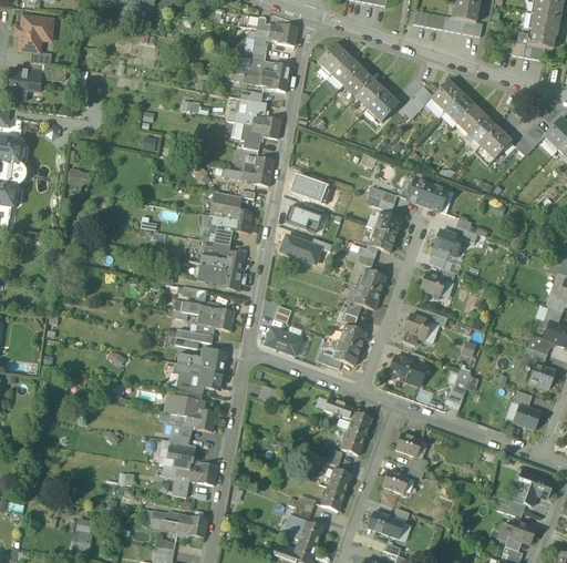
[(157,0),(156,7),(169,9),(171,0),(157,0)]
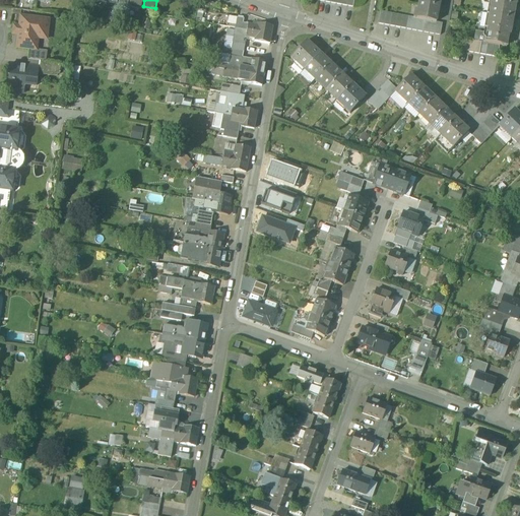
[(417,0),(415,15),(415,16),(425,17),(436,19),(439,0),(417,0)]
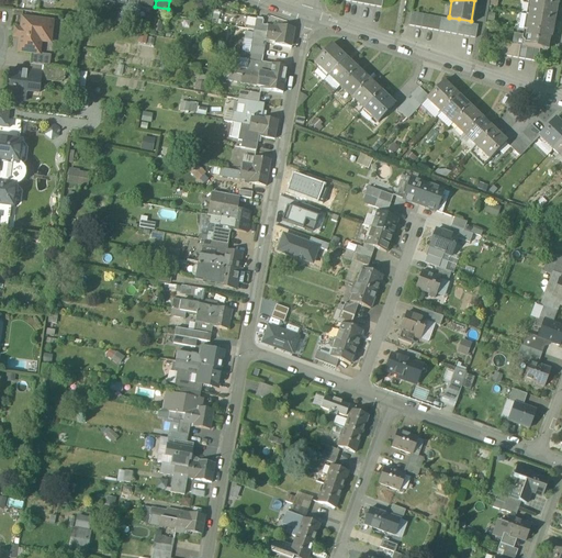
[(555,1),(550,0),(531,0),(529,12),(552,17),(555,1)]
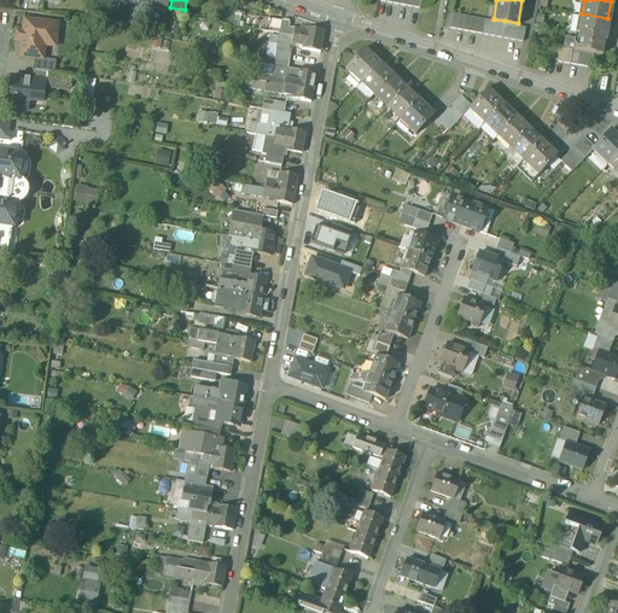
[(449,25),(462,28),(465,13),(452,11),(449,25)]
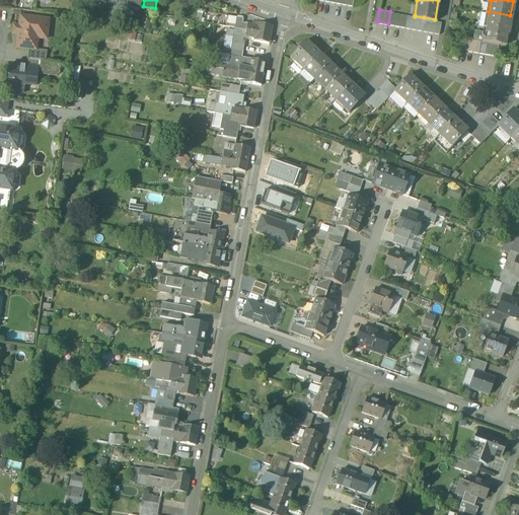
[(406,14),(390,11),(388,23),(404,26),(406,14)]
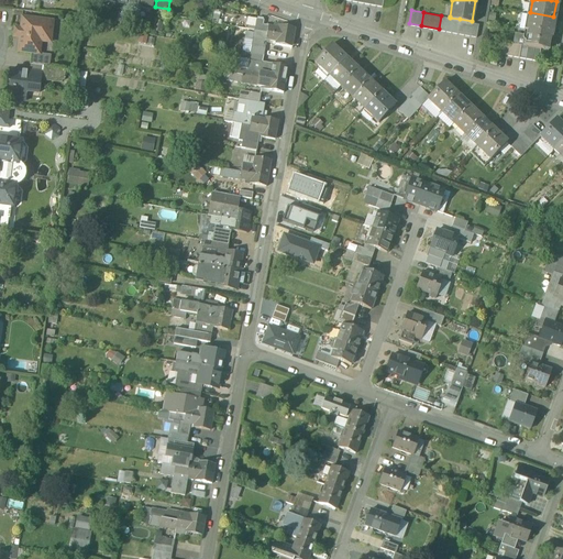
[(553,17),(530,12),(527,28),(551,32),(553,17)]
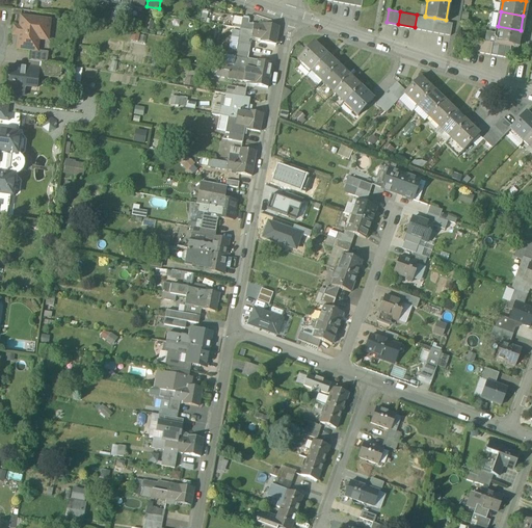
[(50,17),(21,14),(17,45),(30,47),(36,48),(38,28),(48,29),(50,17)]
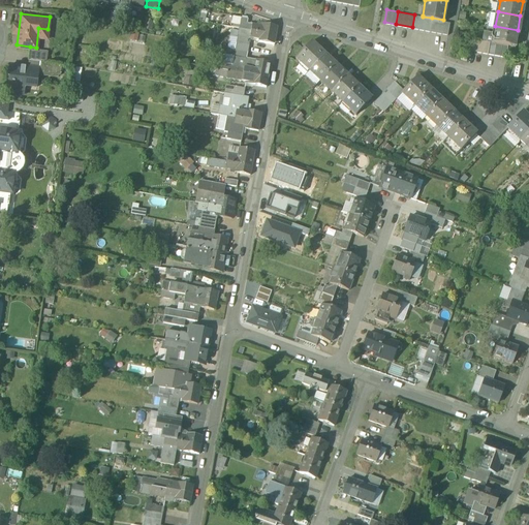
[(432,18),(423,17),(423,16),(414,14),(412,27),(430,30),(432,18)]
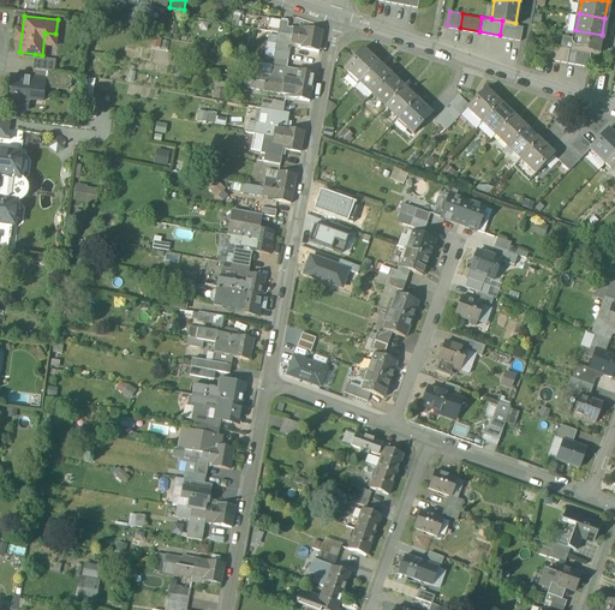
[(280,18),(278,30),(291,33),(292,24),(287,24),(288,21),(280,18)]
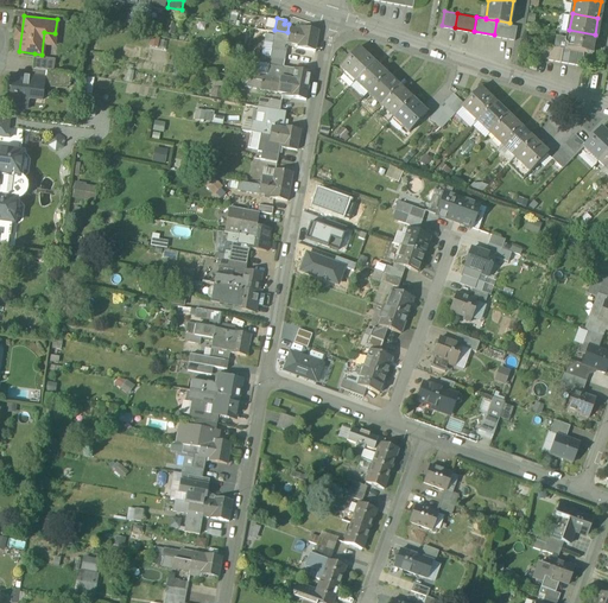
[(510,23),(496,20),(494,35),(514,38),(517,24),(510,23)]
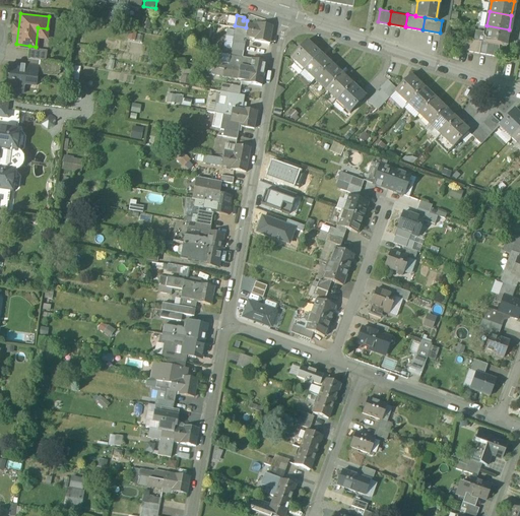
[(272,23),(257,20),(256,22),(247,20),(246,27),(271,33),(272,23)]
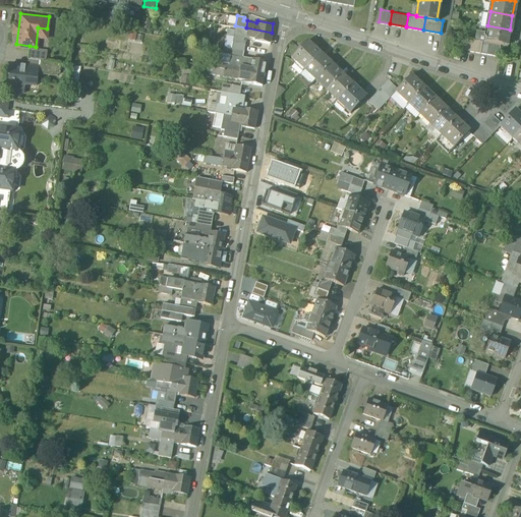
[(245,35),(246,27),(235,25),(233,40),(244,42),(245,35)]
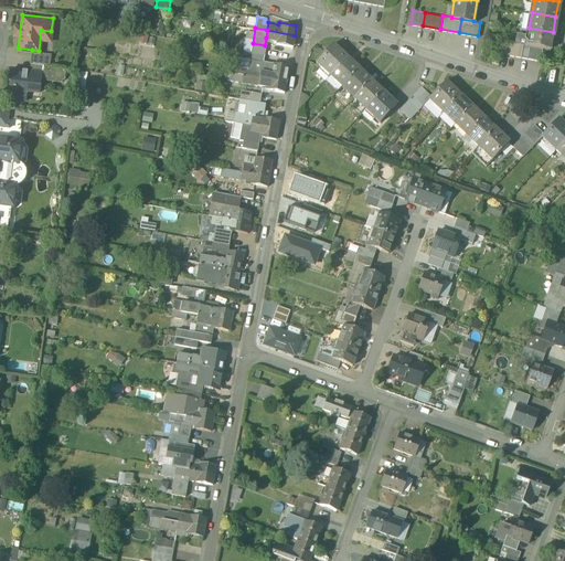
[(553,32),(529,28),(526,43),(548,46),(551,44),(553,32)]
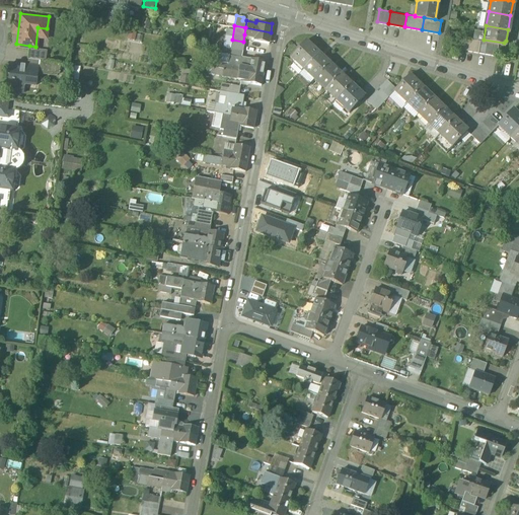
[(271,32),(245,27),(244,34),(253,35),(253,38),(269,41),(271,32)]
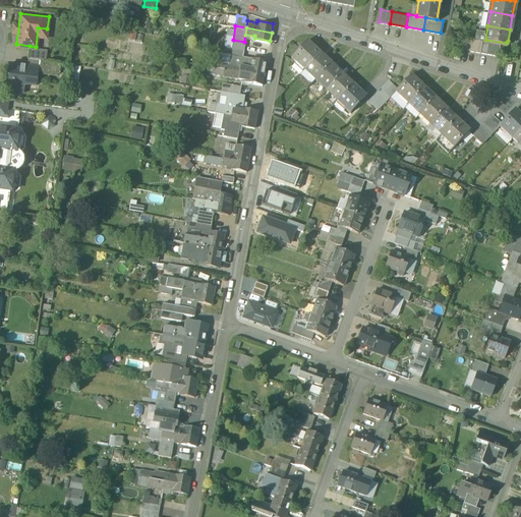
[(470,37),(464,36),(462,47),(468,49),(470,37)]
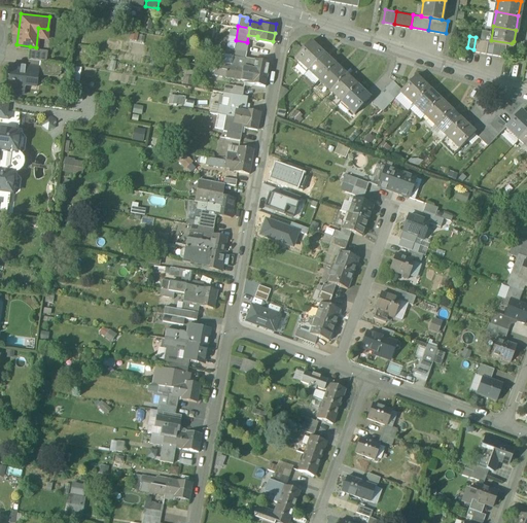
[(488,39),(476,37),(473,49),(486,51),(488,39)]
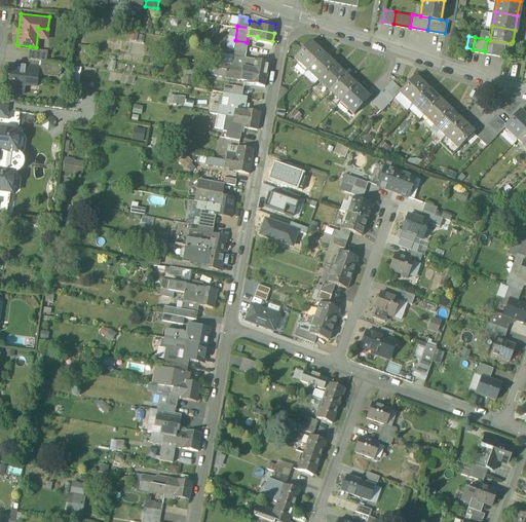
[(323,51),(309,38),(294,54),(307,68),(323,51)]
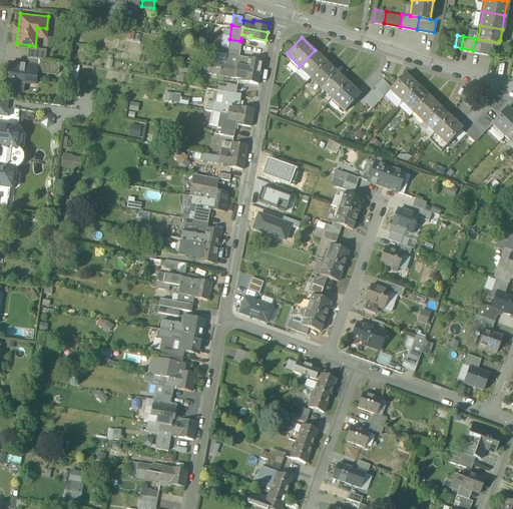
[(481,39),(475,38),(473,50),(479,51),(481,39)]
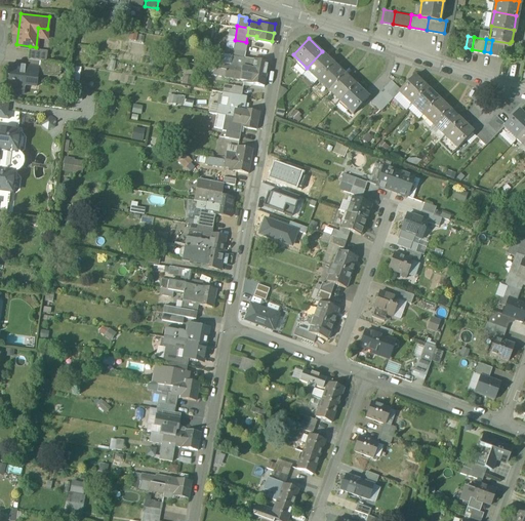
[(246,42),(235,40),(233,47),(245,49),(246,42)]
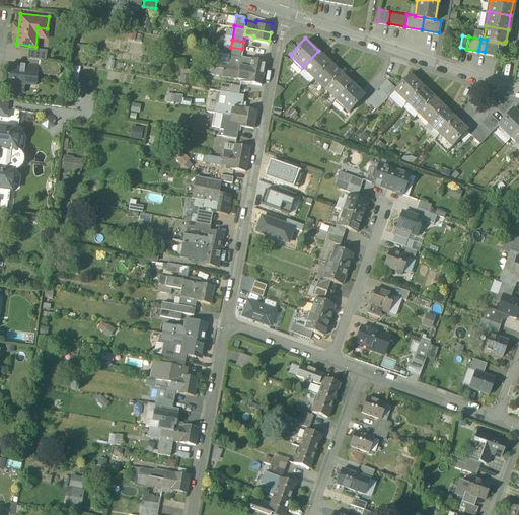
[(47,48),(35,47),(29,46),(27,56),(42,58),(46,59),(47,48)]
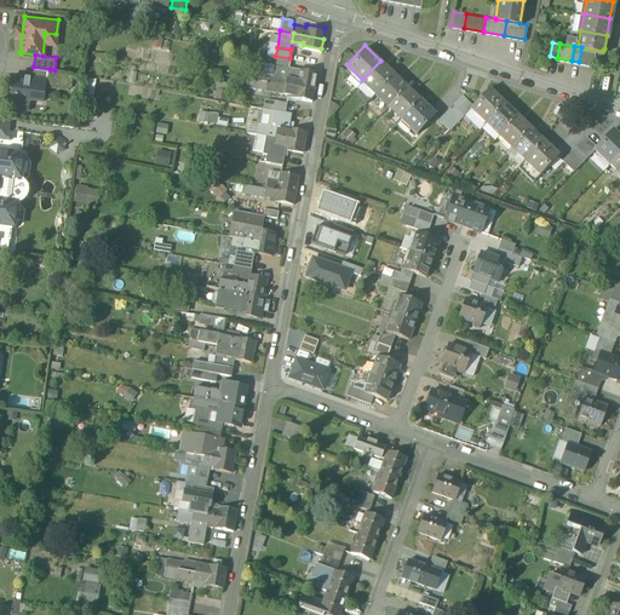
[(290,58),(275,56),(274,63),(274,64),(287,67),(288,67),(288,65),(290,58)]
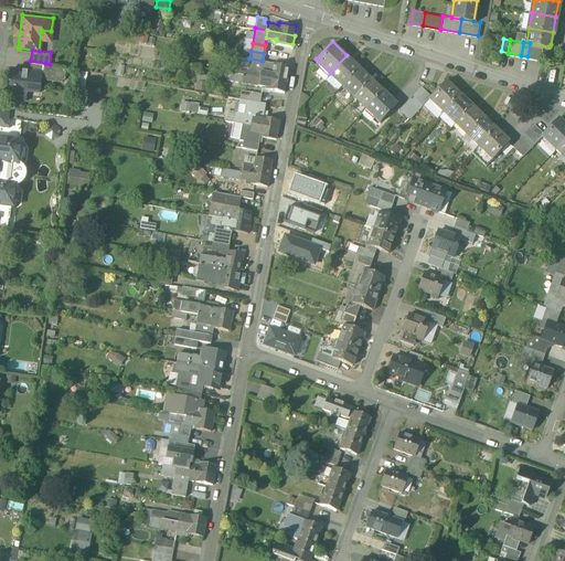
[(262,61),(249,59),(249,57),(241,55),(238,64),(245,65),(260,69),(262,61)]
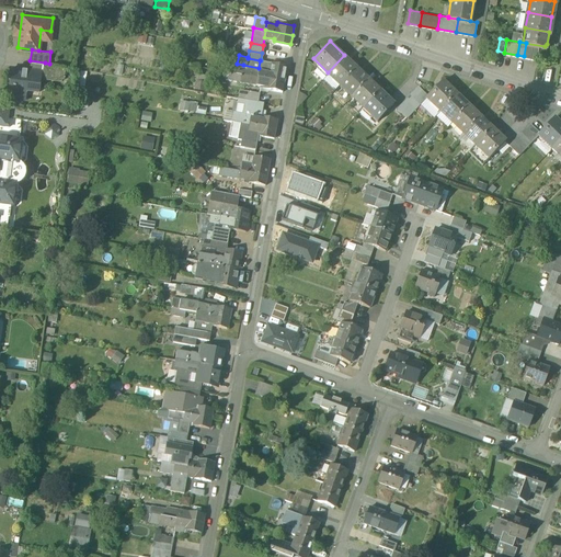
[(356,66),(344,55),(328,72),(339,83),(356,66)]
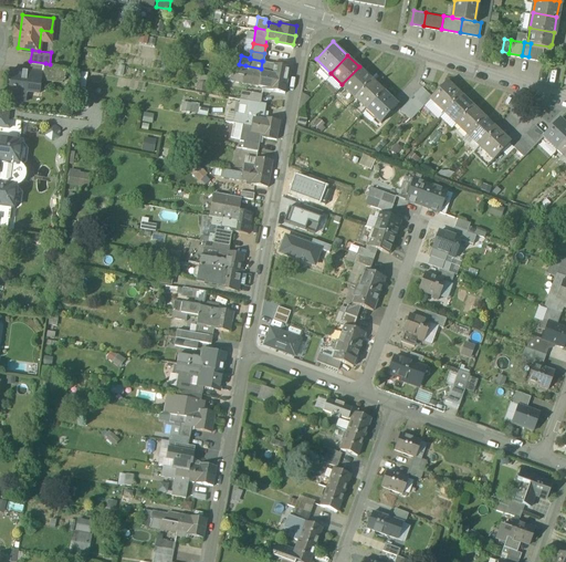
[(263,60),(263,61),(262,61),(261,69),(260,76),(286,81),(290,64),(263,60)]
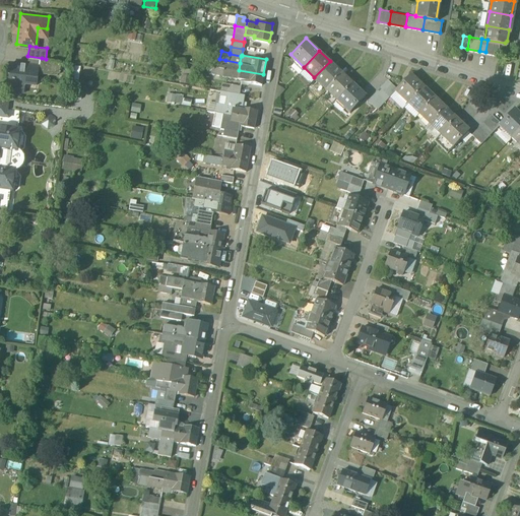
[(27,56),(27,57),(26,63),(39,64),(41,65),(42,58),(27,56)]
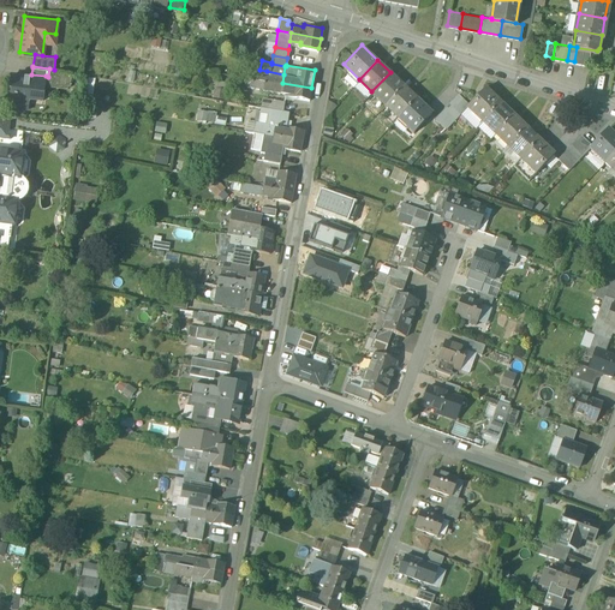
[(284,75),(267,71),(264,79),(272,81),(282,83),(284,75)]
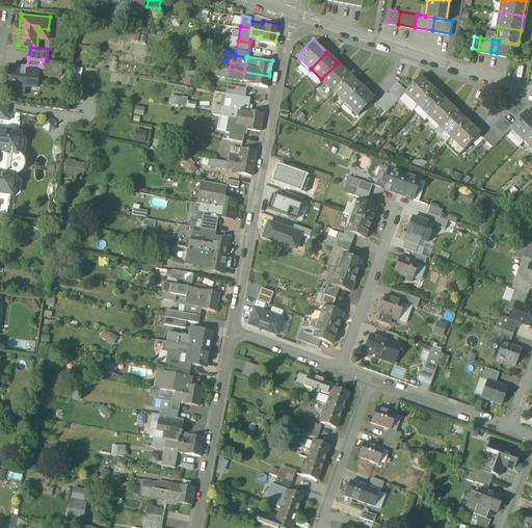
[(27,64),(10,62),(6,90),(21,93),(22,81),(36,83),(40,66),(27,64)]
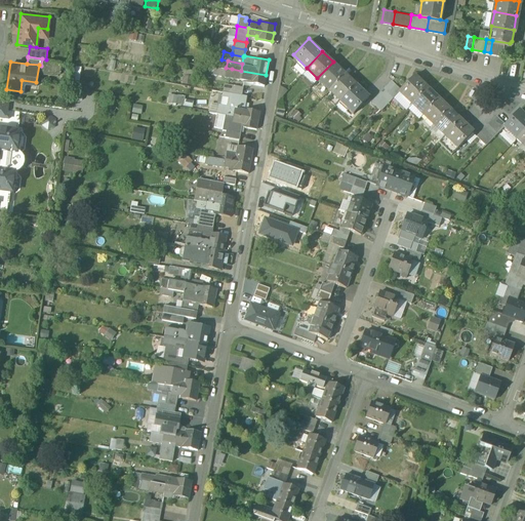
[(333,62),(317,78),(328,88),(344,72),(333,62)]
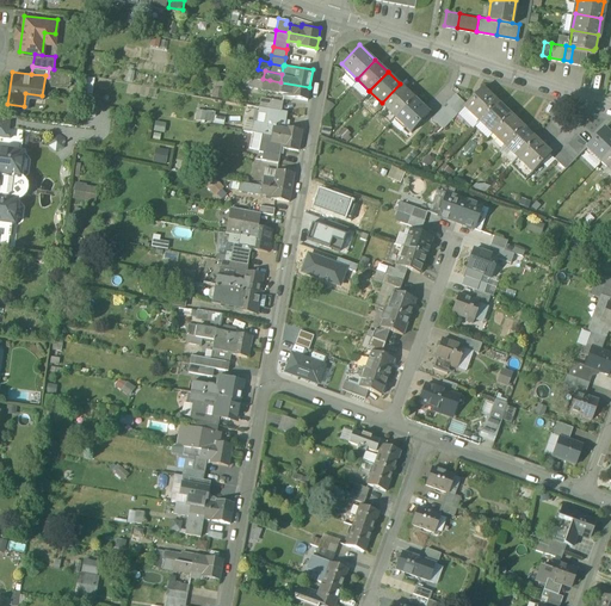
[(309,87),(281,82),(278,91),(289,92),(289,94),(307,98),(309,87)]
